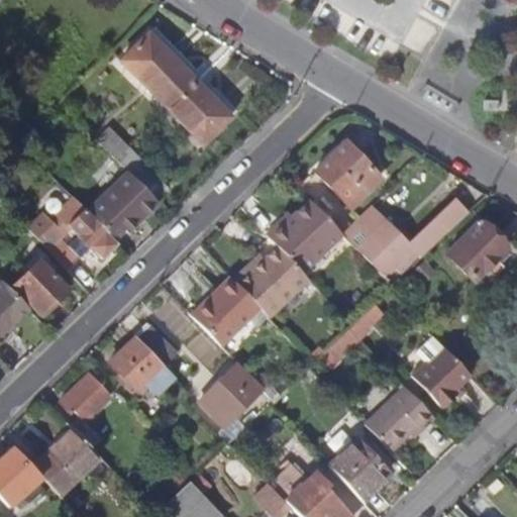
[(168,109),(194,83),(162,48),(134,75),(168,109)]
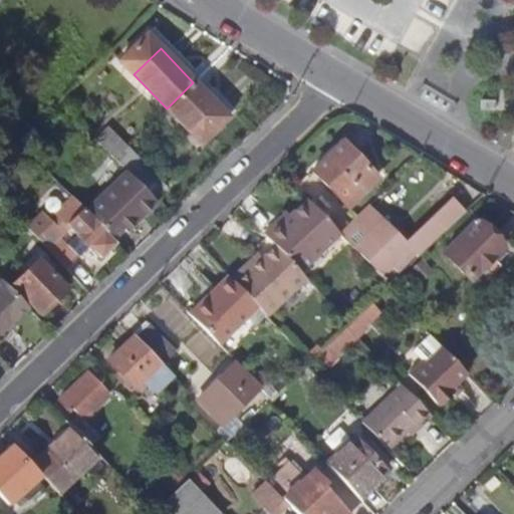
[(193,82),(167,108),(200,143),(227,116),(193,82)]
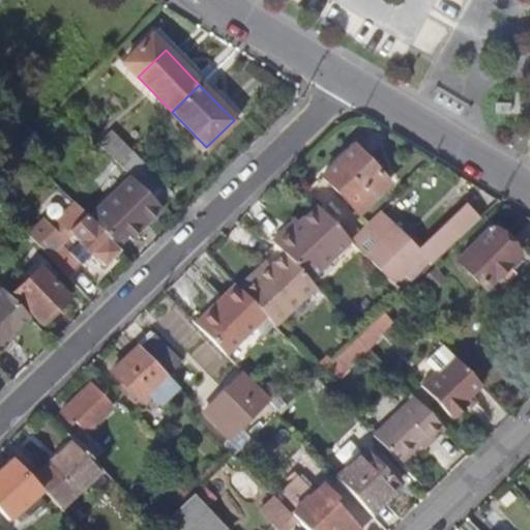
[(97,144),(117,165),(129,153),(110,134),(97,144)]
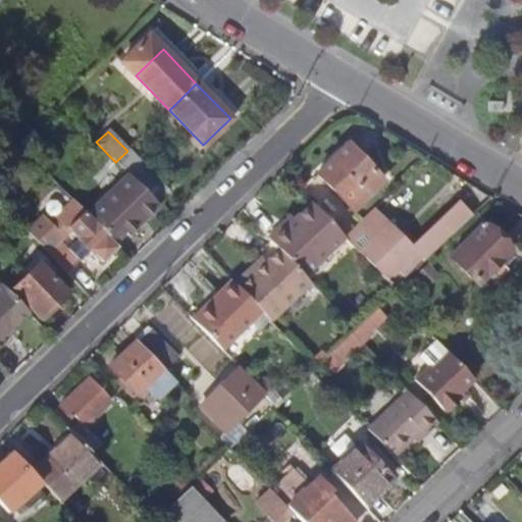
[(354,209),(383,180),(348,144),(318,173),(338,194),(354,209)]
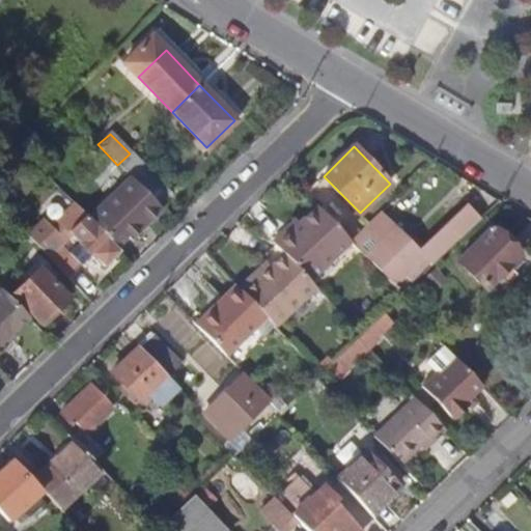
[(117,165),(129,177),(134,184),(146,170),(130,154),(117,165)]
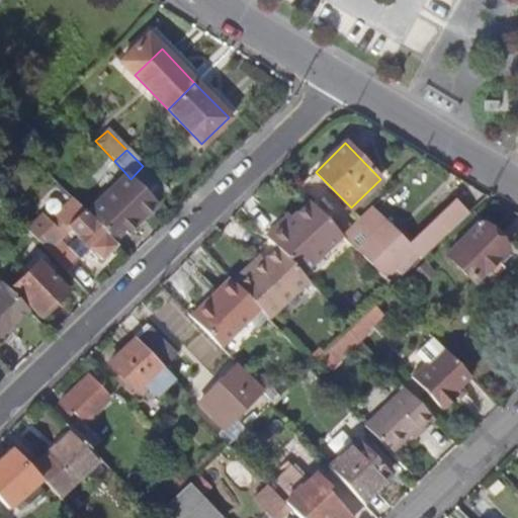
[(86,211),(113,239),(120,233),(124,237),(155,204),(131,179),(125,173),(86,211)]
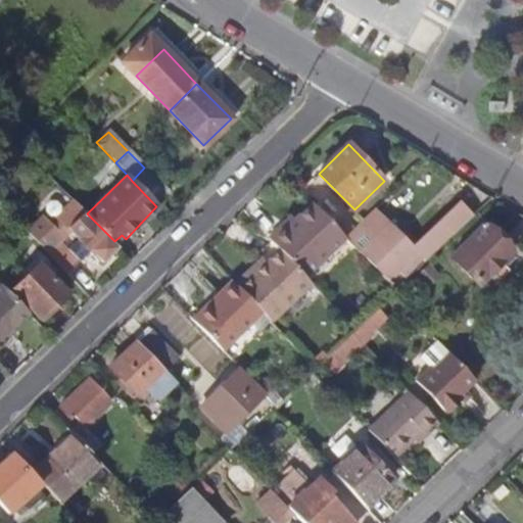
[(64,236),(69,231),(100,263),(117,245),(114,241),(87,214),(74,199),(58,218),(52,223),(64,236)]
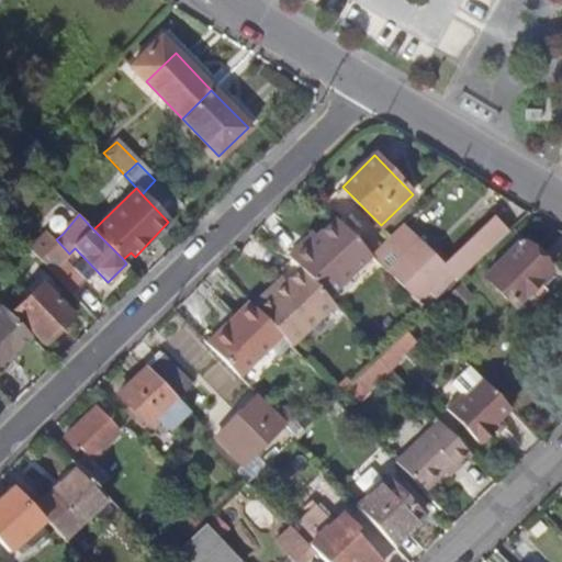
[(458,281),(509,232),(494,216),(472,238),(471,237),(447,260),(434,247),(429,251),(418,240),(388,270),(417,302),(430,290),(436,294),(453,277),(458,281)]
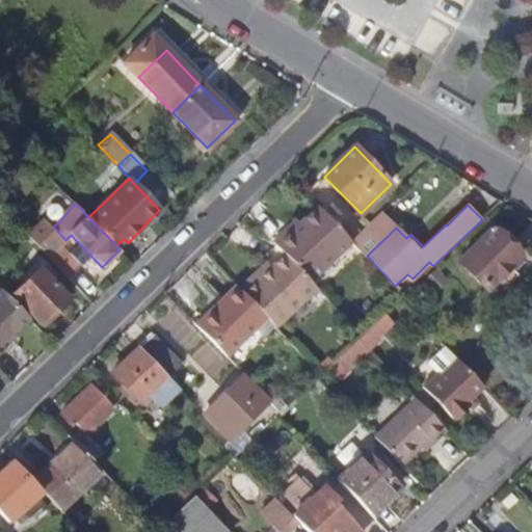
[(352,241),(318,206),(298,224),(300,228),(292,235),(287,230),(275,240),(313,280),(352,241)]
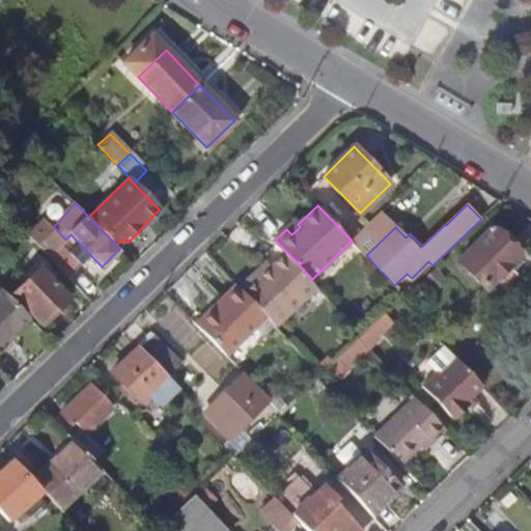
[(352,241),(366,255),(395,227),(380,213),(352,241)]
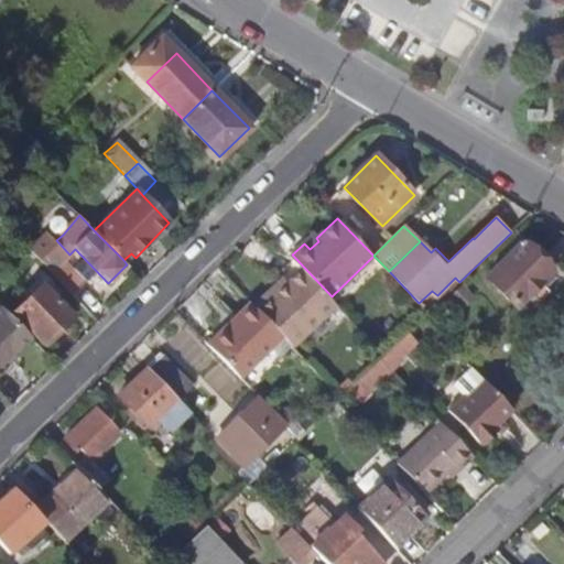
[(71,256),(69,255),(56,240),(49,232),(30,250),(52,273),(71,256)]
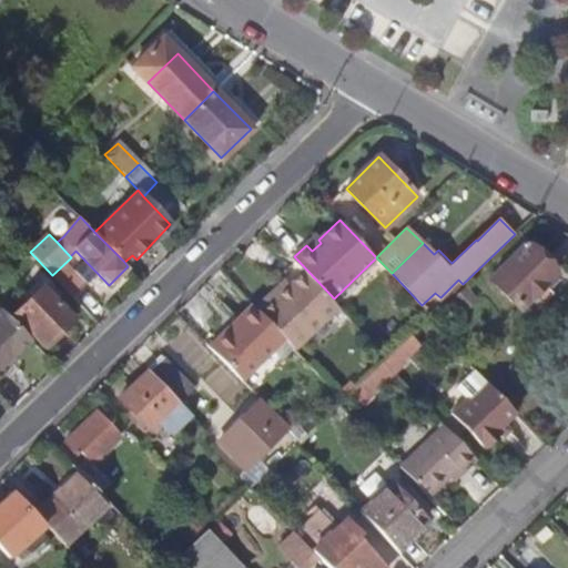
[(545,284),(557,272),(527,243),(492,280),(520,308),(527,303),(536,312),(555,293),(545,284)]
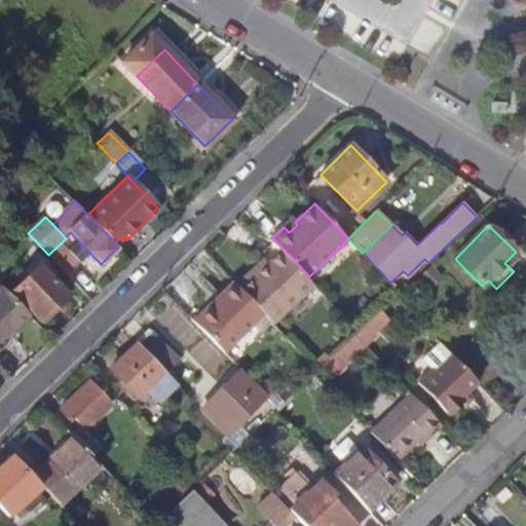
[(269,240),(279,252),(306,278),(309,276),(272,237),(269,240)]
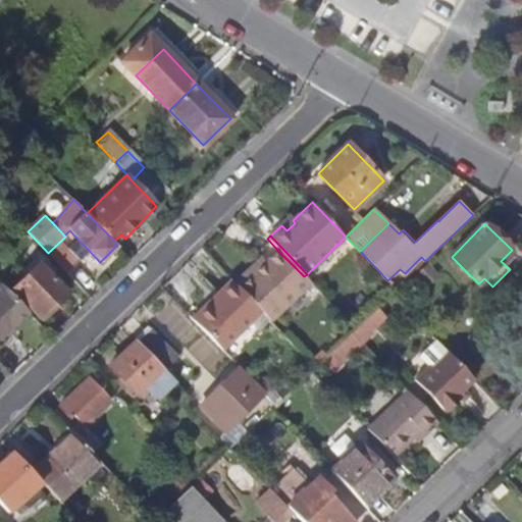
[(237,284),(261,310),(271,320),(310,282),(304,276),(277,250),(265,262),(261,257),(248,270),(249,272),(237,284)]
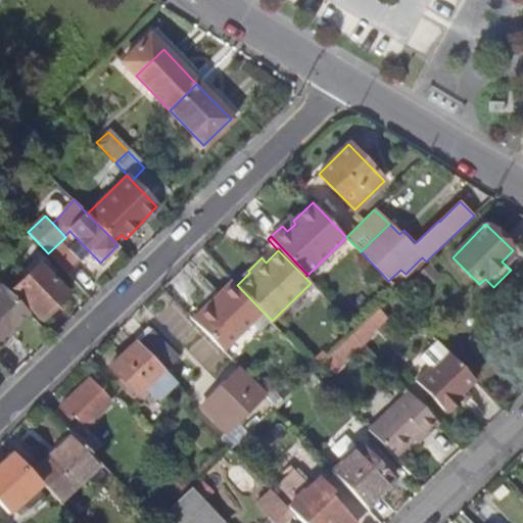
[(39,265),(12,290),(41,319),(67,293),(39,265)]
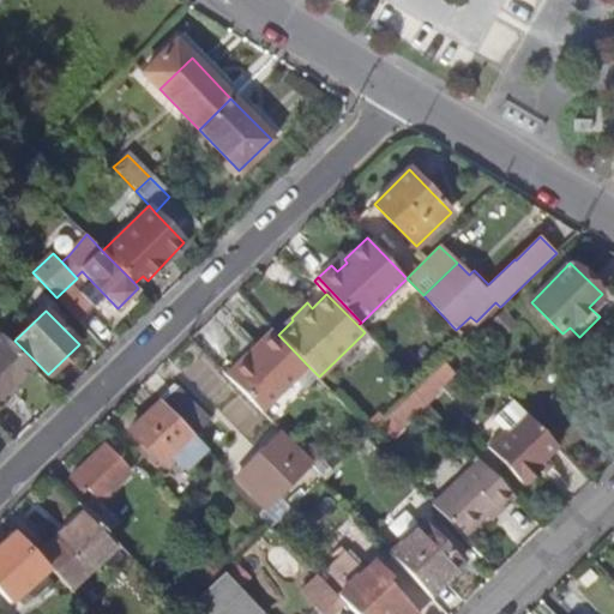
[(226,374),(262,410),(307,365),(278,335),(272,329),(258,343),(260,344),(252,353),(250,350),(226,374)]
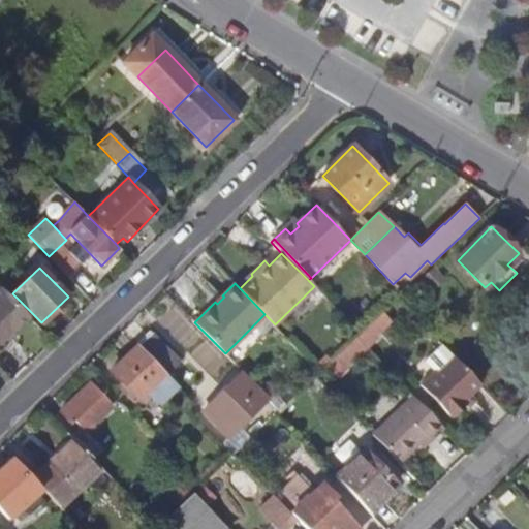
[(0,286),(0,349),(4,345),(1,342),(29,316),(0,286)]
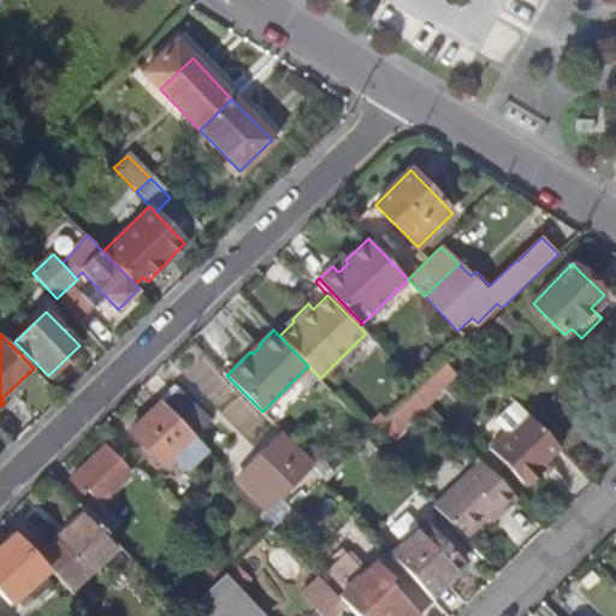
[(444,365),(421,385),(419,388),(415,391),(424,401),(452,373),(444,365)]
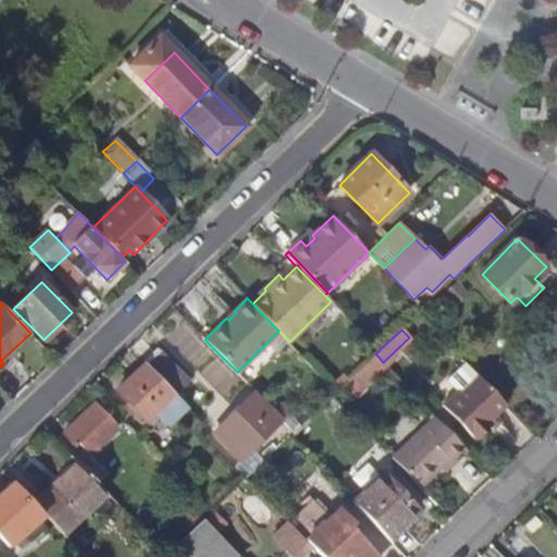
[(146,363),(177,394),(190,381),(160,350),(146,363)]
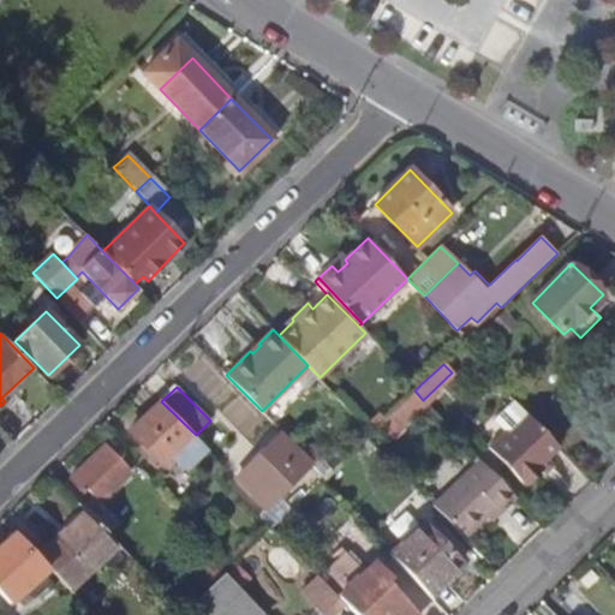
[(196,435),(161,401),(131,431),(165,465),(174,457),(186,467),(207,447),(196,435)]
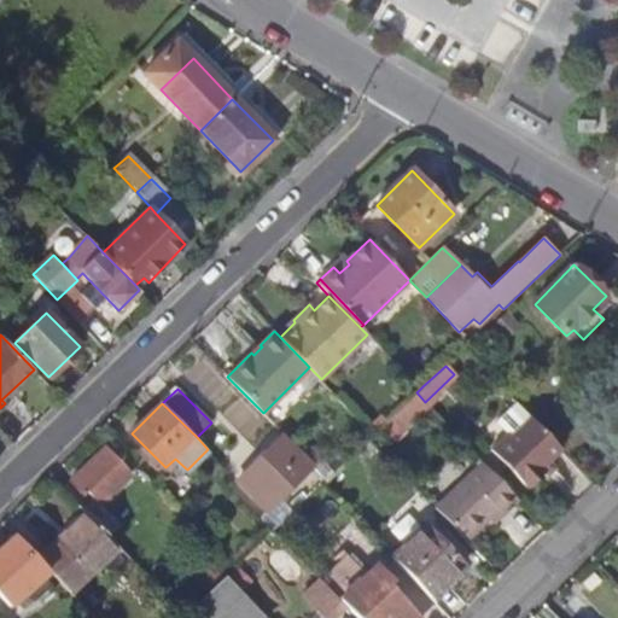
[(561,449),(529,415),(493,450),(530,489),(546,474),(549,478),(558,471),(549,462),(561,449)]
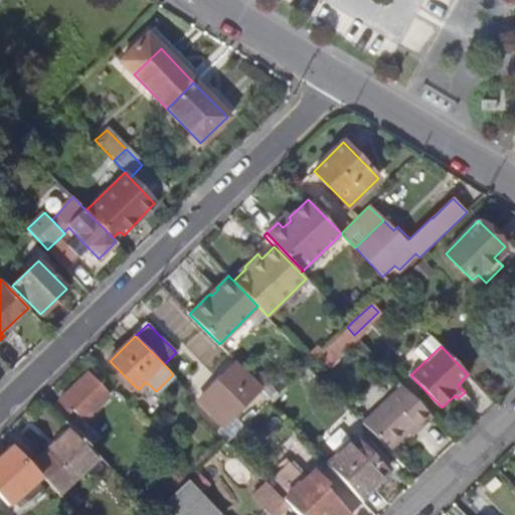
[(262,387),(235,361),(200,399),(224,423),(262,387)]
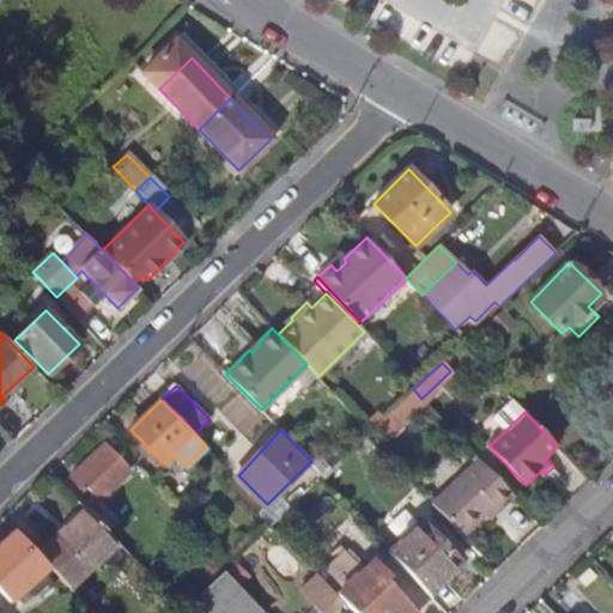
[(71,478),(84,491),(101,474),(105,480),(113,486),(129,471),(104,444),(71,478)]
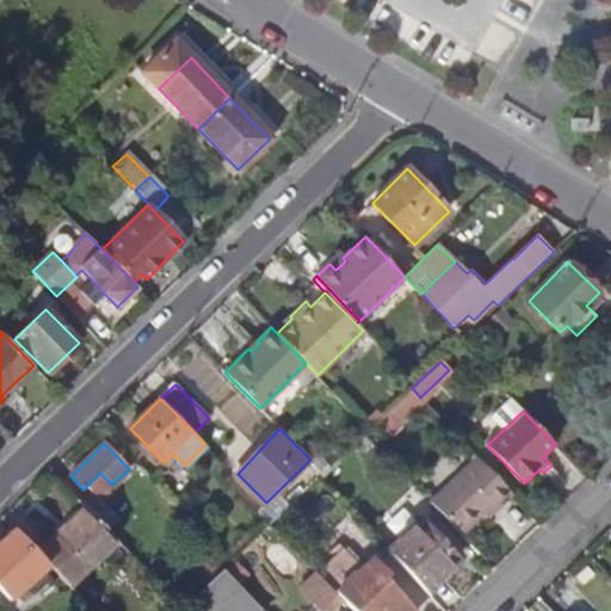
[(430,503),(463,536),(494,505),(498,510),(514,494),(477,456),(430,503)]
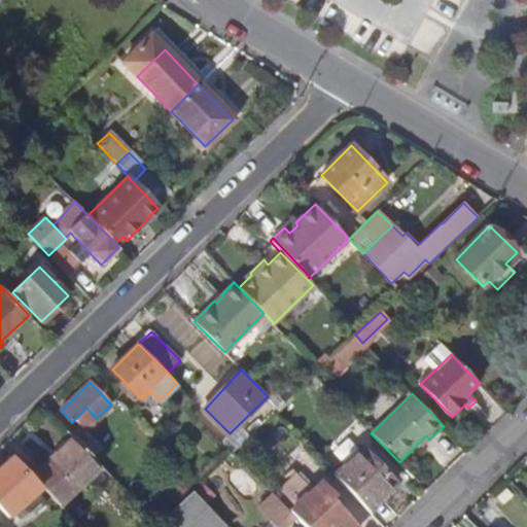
[(64,429),(73,437),(92,456),(102,446),(80,423),(91,413),(86,408),(72,422),(64,429)]
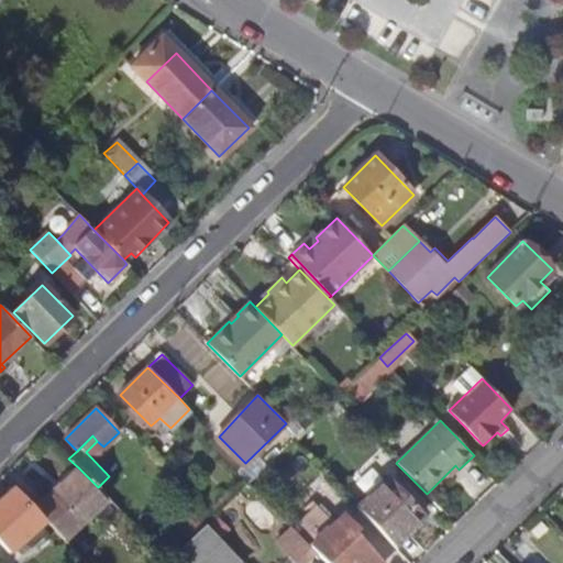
[(108,497),(98,487),(78,467),(36,509),(45,518),(65,539),(108,497)]
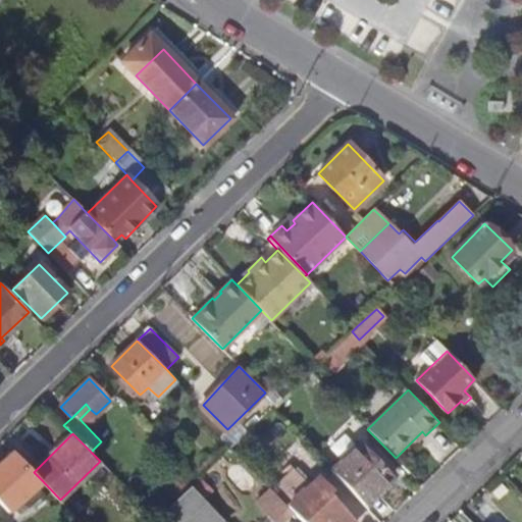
[(332,471),(364,505),(392,478),(359,445),(332,471)]
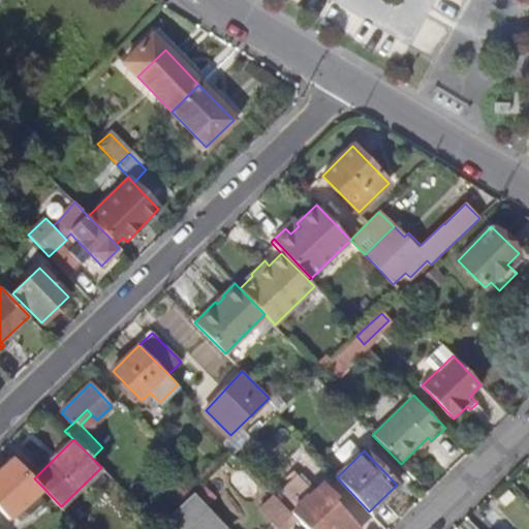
[(42,487),(34,478),(13,459),(0,471),(0,508),(11,520),(42,487)]
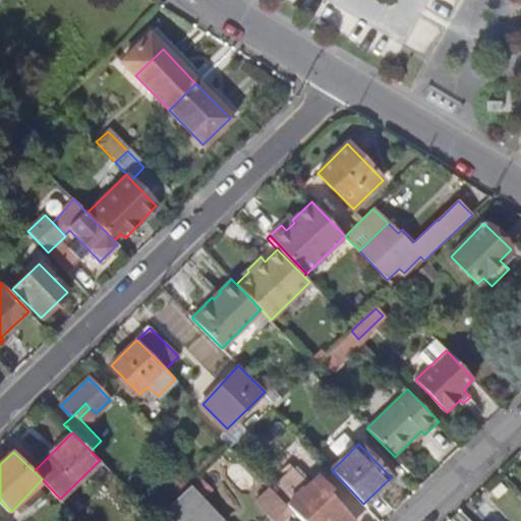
[(192,484),(204,497),(232,468),(221,457),(213,464),(195,481),(192,484)]
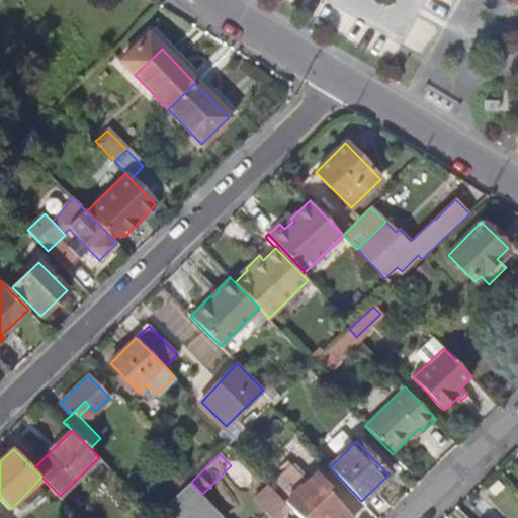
[(270,486),(286,502),(308,483),(290,465),(270,486)]
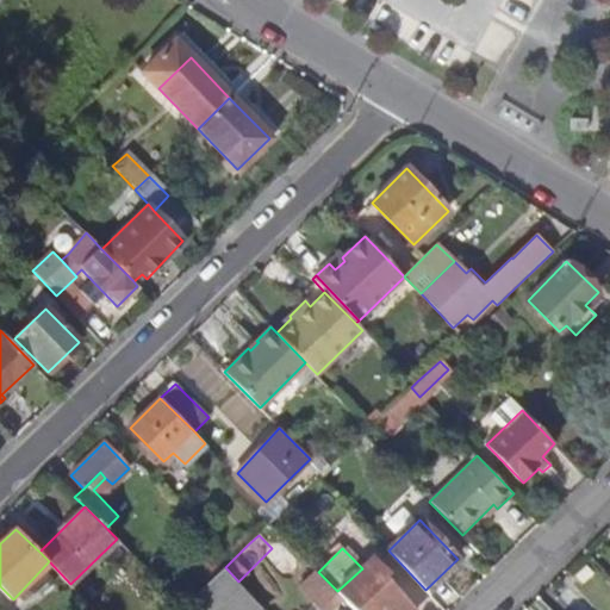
[(337,591),(354,609),(412,609),(383,578),(386,574),(372,559),(362,568),(337,591)]
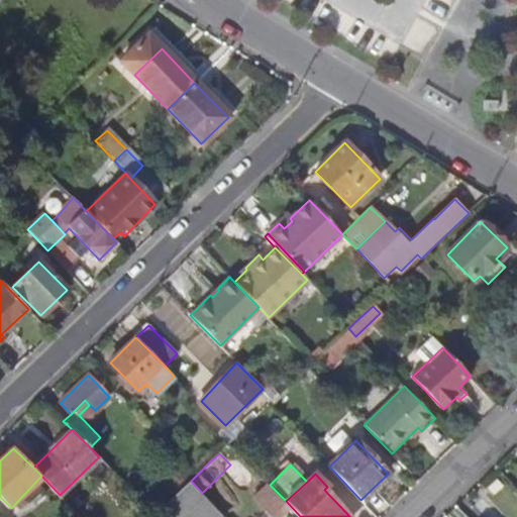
[(223,516),(202,493),(191,481),(169,502),(182,516),(223,516)]
